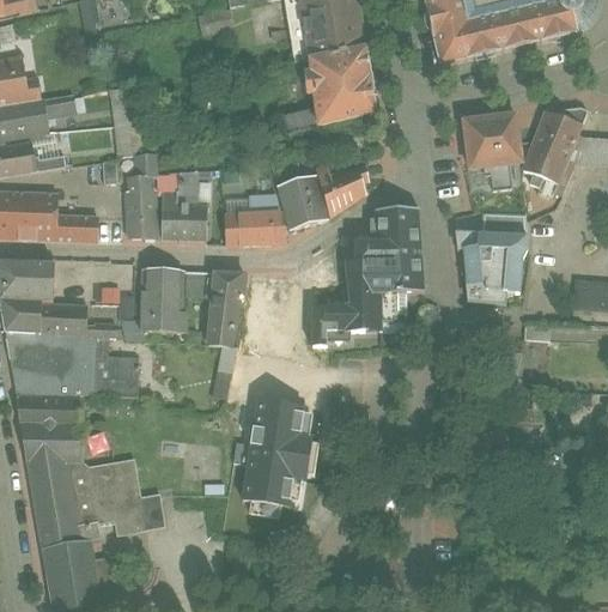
[(0,16),(36,8),(34,0),(0,0),(0,16)]
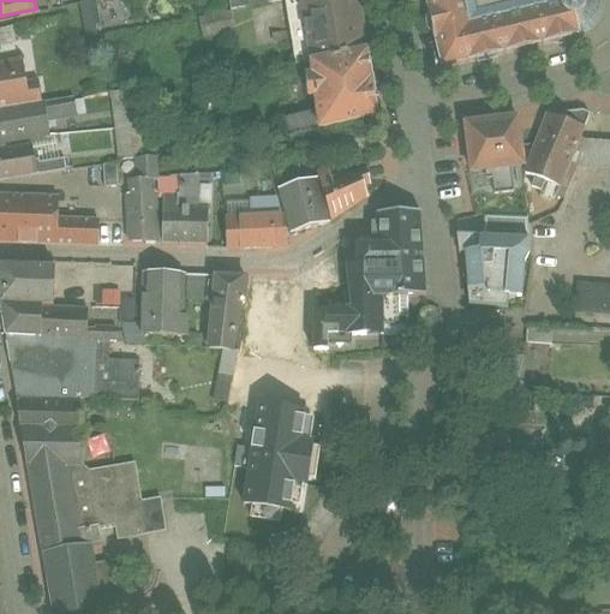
[(79,0),(72,1),(79,34),(95,30),(88,0),(79,0)]
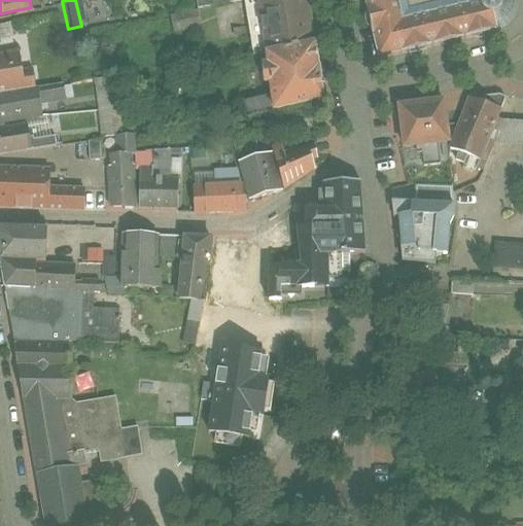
[(316,39),(307,0),(244,0),(252,53),(265,49),(316,39)]
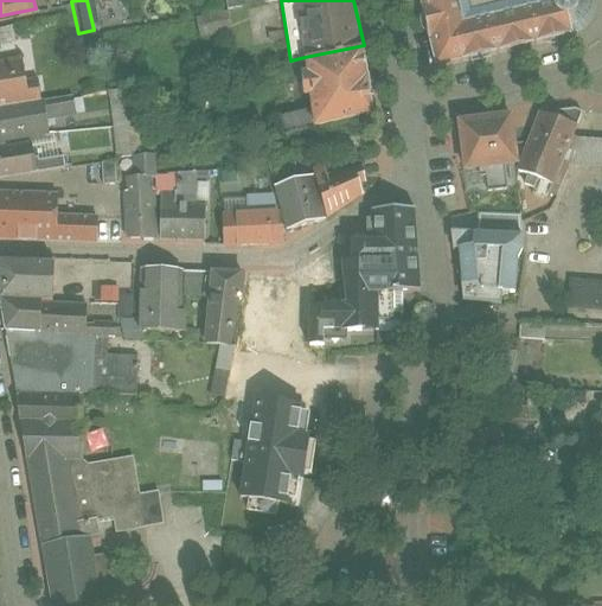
[(578,4),(580,0),(421,0),(435,59),(574,29),(569,11),(575,8),(578,4)]
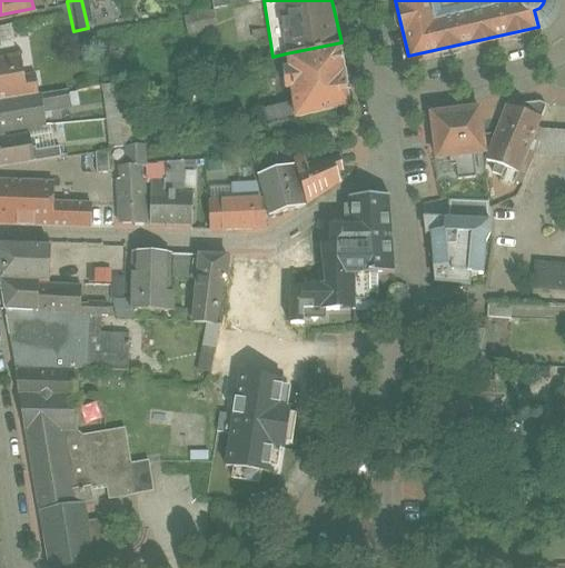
[(342,42),(286,53),(287,66),(281,67),(286,88),(291,88),(293,99),(261,106),(266,123),(294,118),(352,108),(342,42)]
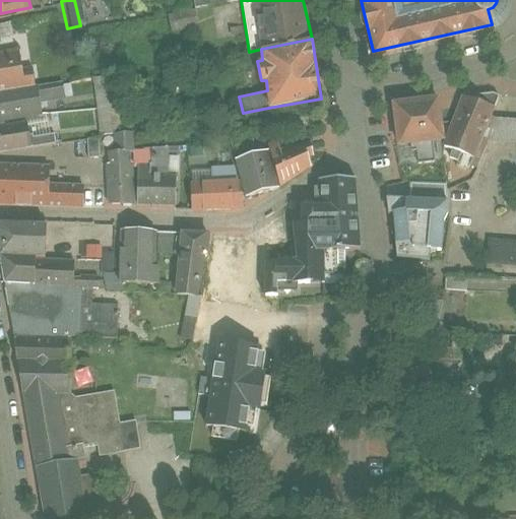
[(0,89),(35,84),(30,64),(21,66),(18,48),(0,50),(0,89)]
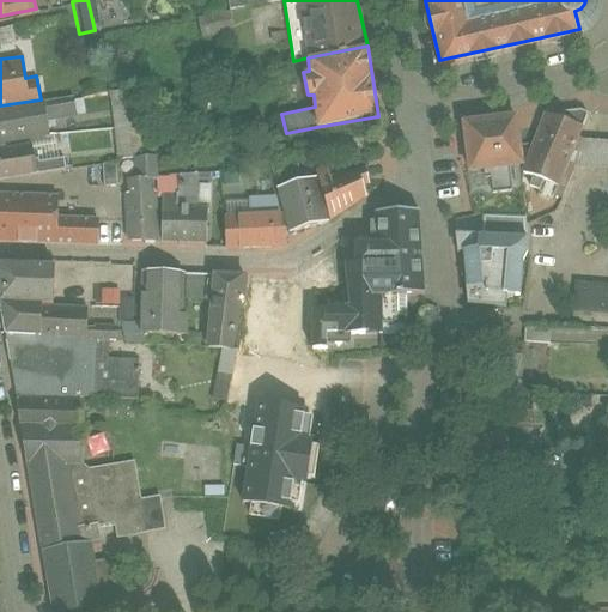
[(41,100),(0,105),(0,139),(49,133),(47,117),(76,113),(72,95),(41,100)]
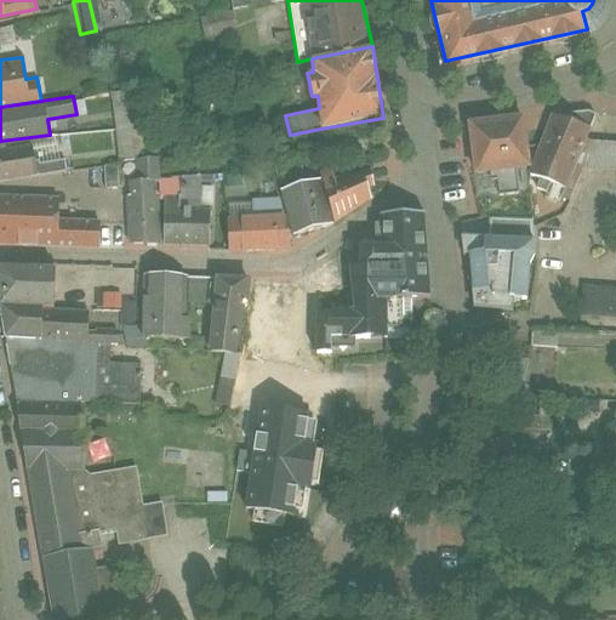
[(524,112),(467,119),(473,172),(489,170),(492,193),(517,191),(514,168),(531,165),(524,112)]
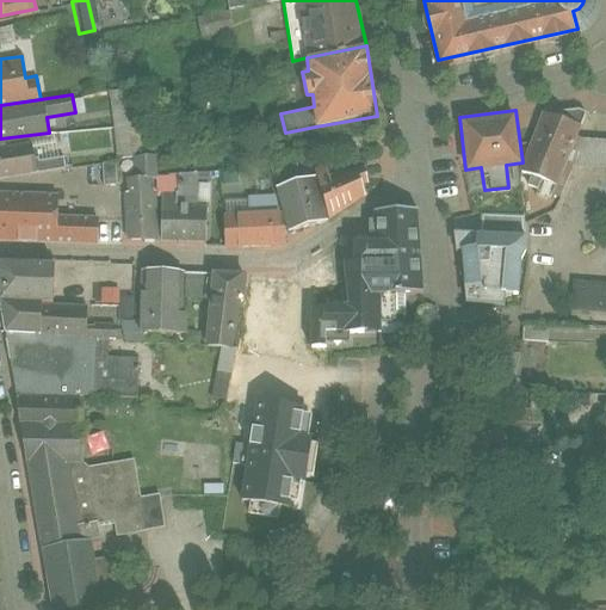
[(580,125),(542,111),(520,171),(558,184),(566,165),(576,135),(580,125)]
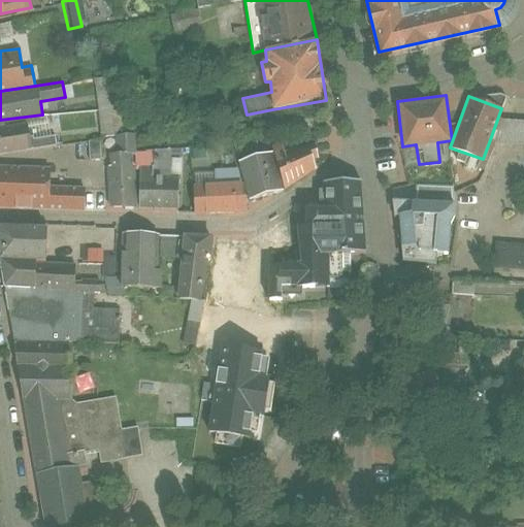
[(523,118),(498,117),(489,142),(523,144),(523,118)]
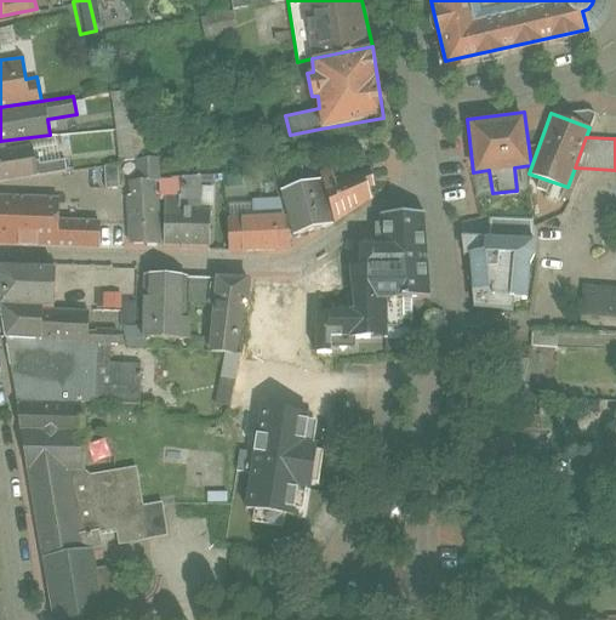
[(33,140),(0,144),(0,180),(39,175),(33,140)]
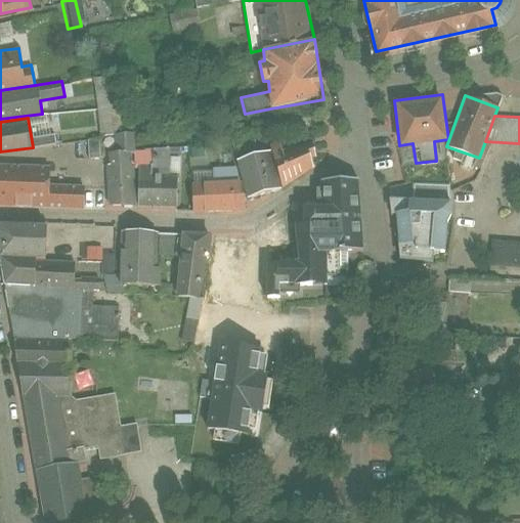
[(106,149),(109,204),(135,203),(134,163),(131,163),(131,150),(136,150),(134,131),(114,132),(115,148),(106,149)]
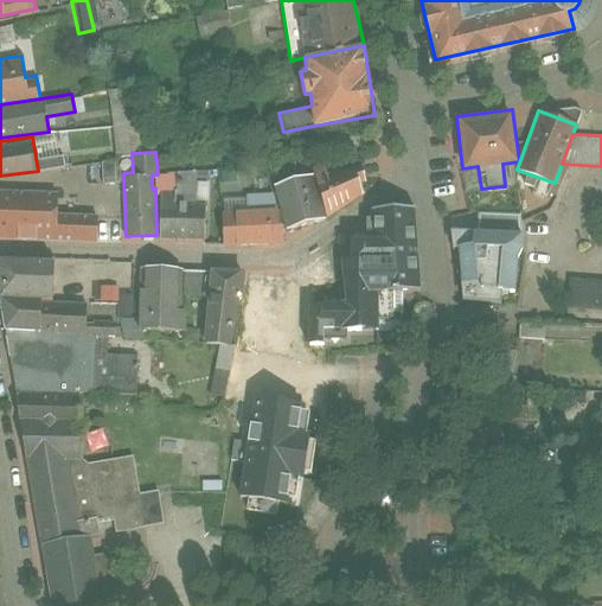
[(315,178),(326,216),(363,195),(360,182),(366,179),(363,165),(315,178)]
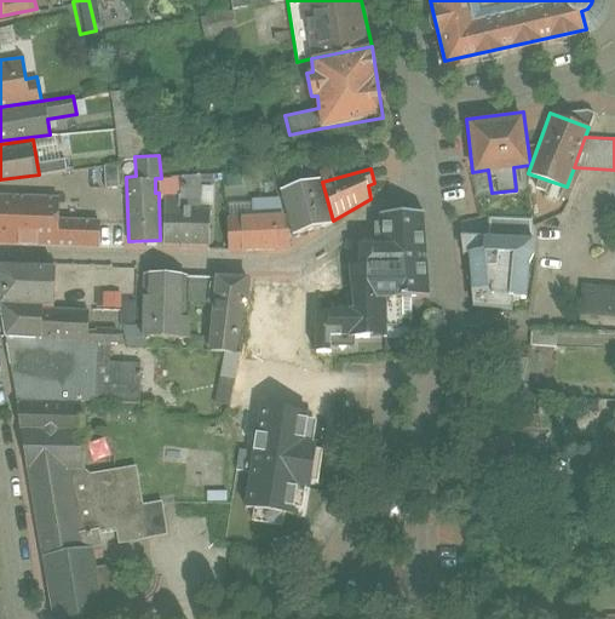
[(179,175),(162,175),(162,244),(211,244),(211,205),(180,205),(179,175)]
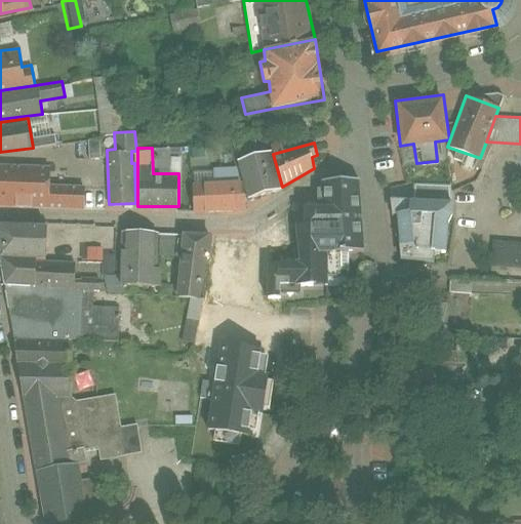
[(237,159),(246,195),(279,187),(270,151),(237,159)]
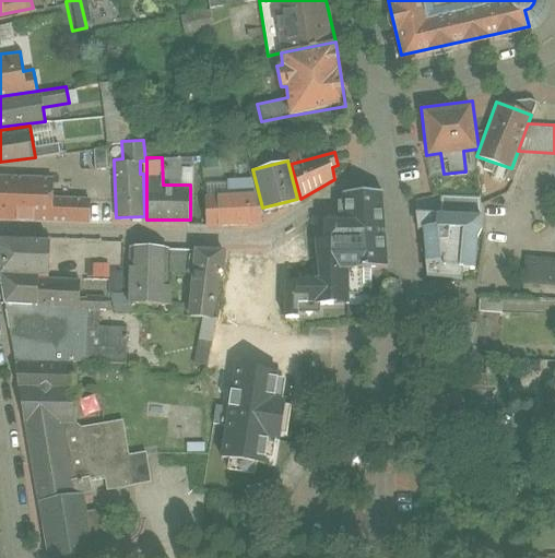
[(52,174),(0,174),(0,217),(89,220),(90,194),(52,194),(52,174)]
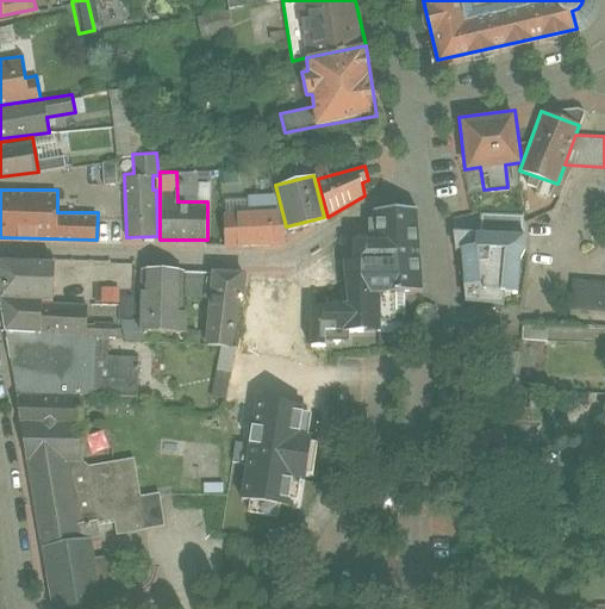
[(416,207),(374,209),(373,231),(340,235),(348,303),(310,306),(310,342),(401,334),(400,291),(422,290),(416,207)]
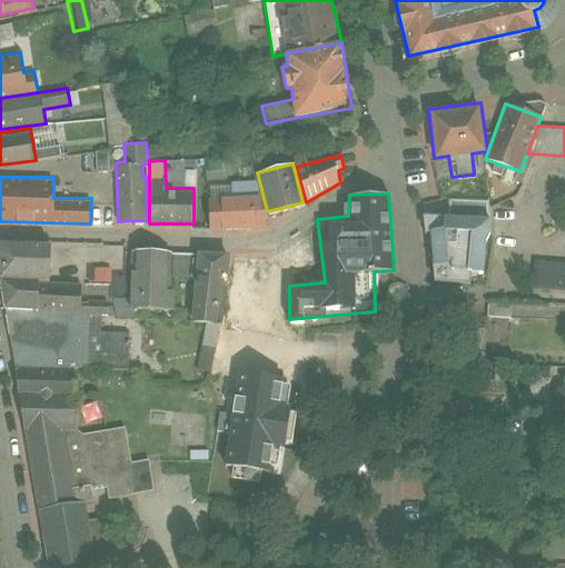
[(209,208),(209,228),(266,226),(265,209),(261,210),(260,195),(220,197),(221,208),(209,208)]
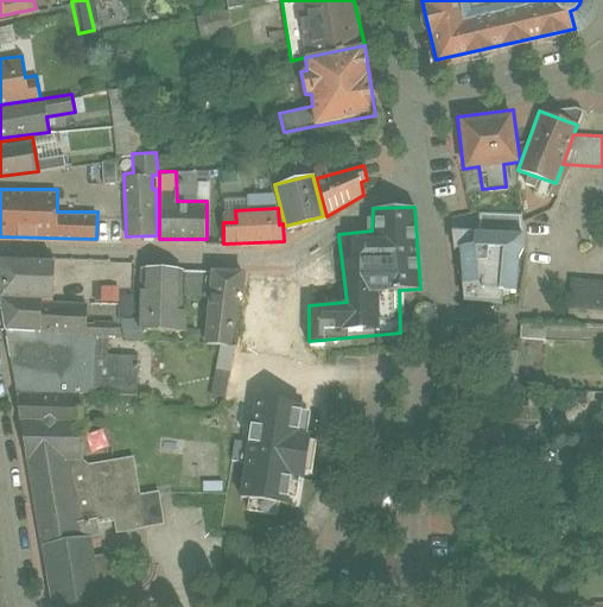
[(521,233),(455,231),(462,289),(515,290),(521,233)]
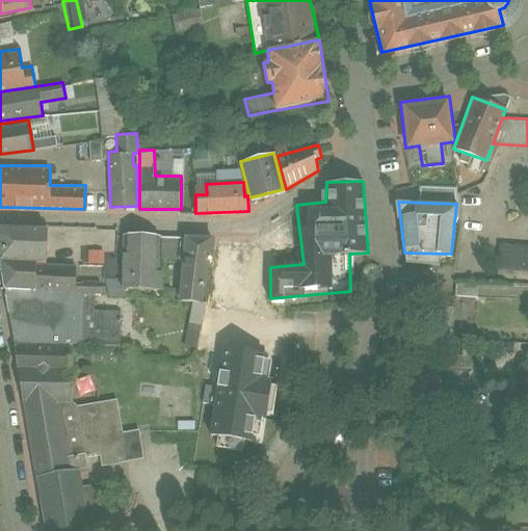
[(0,260),(46,263),(45,227),(0,224),(0,260)]
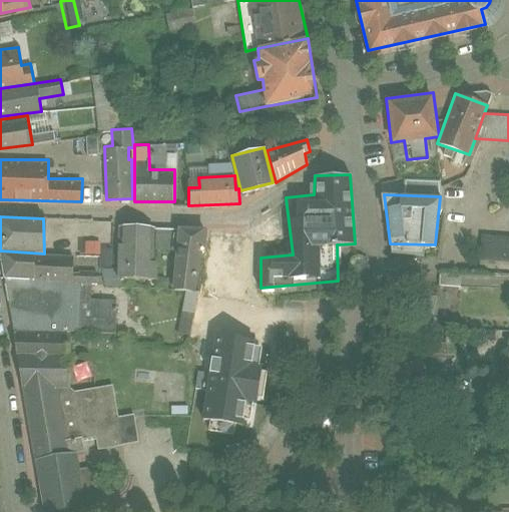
[(177,227),(118,225),(117,279),(156,280),(157,262),(154,261),(154,248),(175,249),(177,227)]
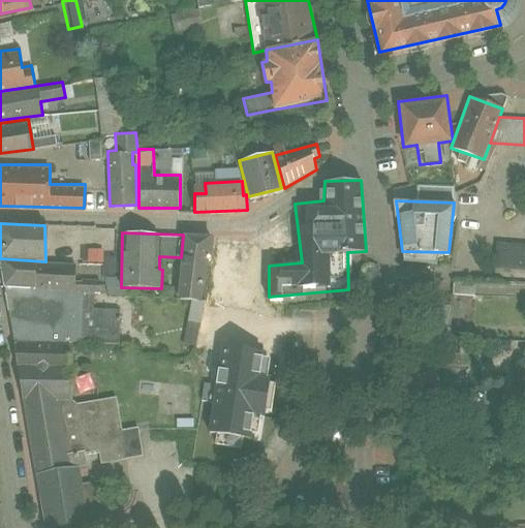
[(211,258),(213,236),(183,235),(181,257),(177,298),(190,299),(204,301),(209,258),(211,258)]
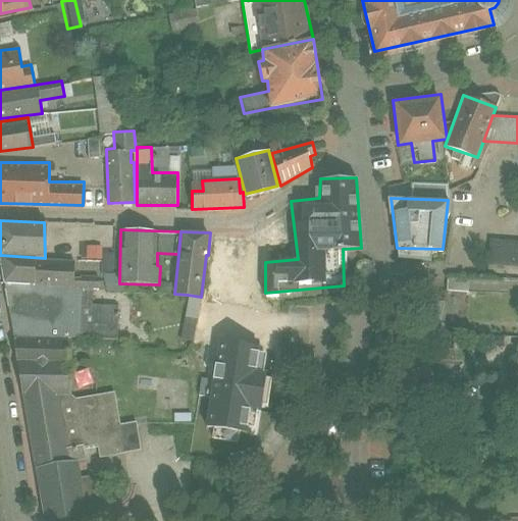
[(517,264),(517,240),(489,239),(488,263),(517,264)]
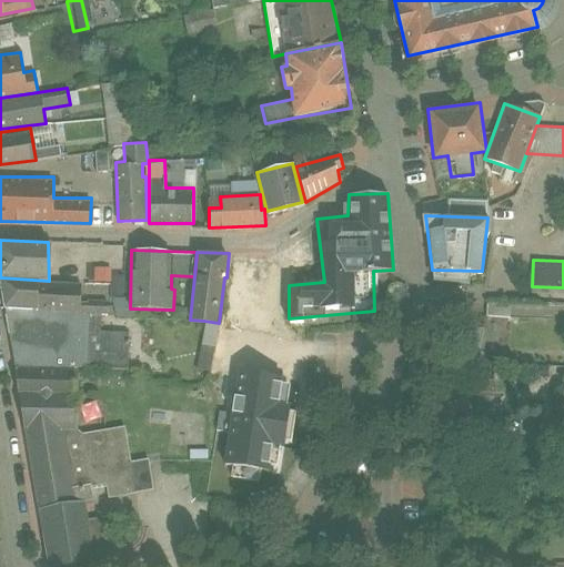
[(0,284),(4,309),(101,313),(107,313),(108,300),(81,299),(81,283),(49,281),(0,277),(0,284)]
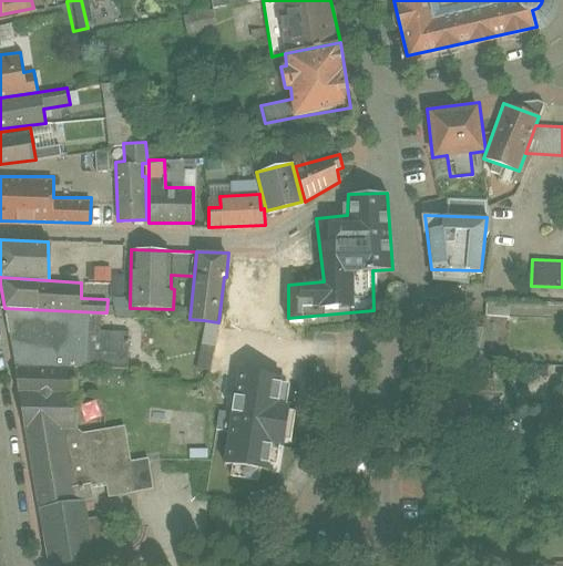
[(480,316),(504,315),(504,300),(479,302),(480,316)]
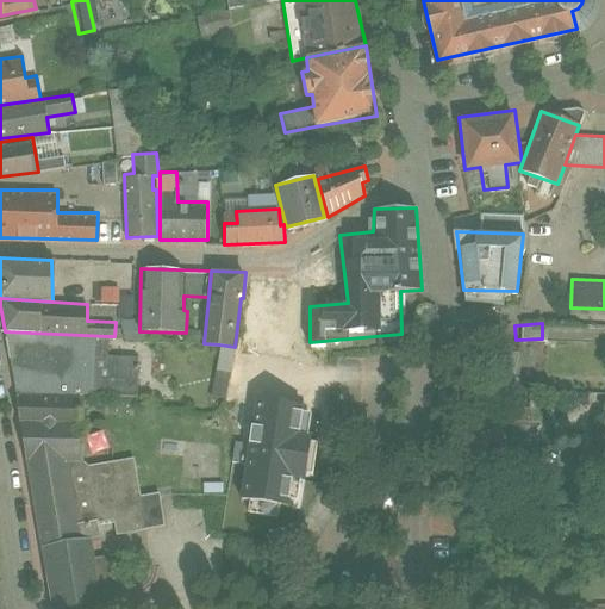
[(108,336),(5,331),(16,391),(78,393),(136,395),(137,356),(107,355),(108,336)]
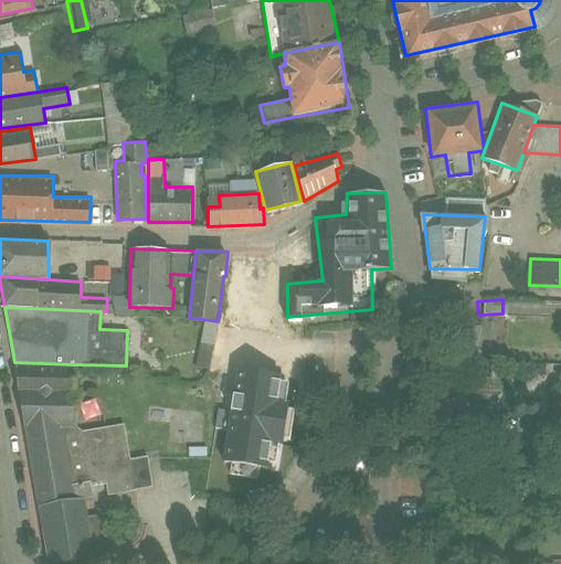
[(218,321),(203,319),(196,366),(222,370),(202,496),(233,501),(246,425),(271,428),(272,433),(294,429),(289,389),(283,387),(285,370),(268,366),(266,379),(260,378),(266,328),(218,321)]
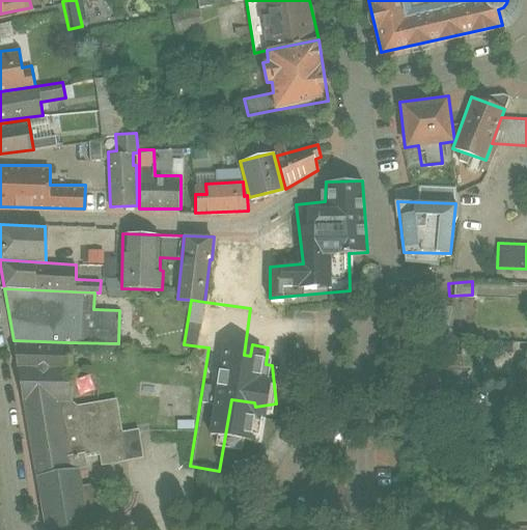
[(83,484),(80,467),(87,466),(85,455),(98,452),(101,464),(143,455),(138,427),(122,430),(116,397),(76,403),(72,400),(74,367),(67,367),(67,342),(14,340),(45,529),(53,529),(102,522),(95,489),(89,484),(83,484)]
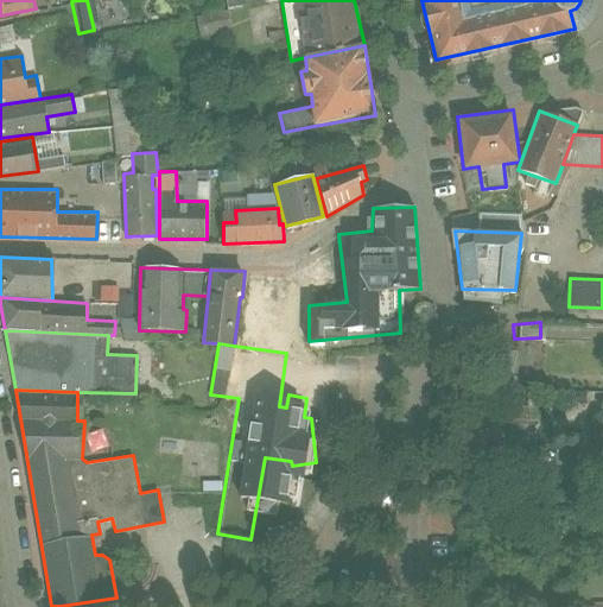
[(502,418),(501,459),(528,459),(528,418),(502,418)]
